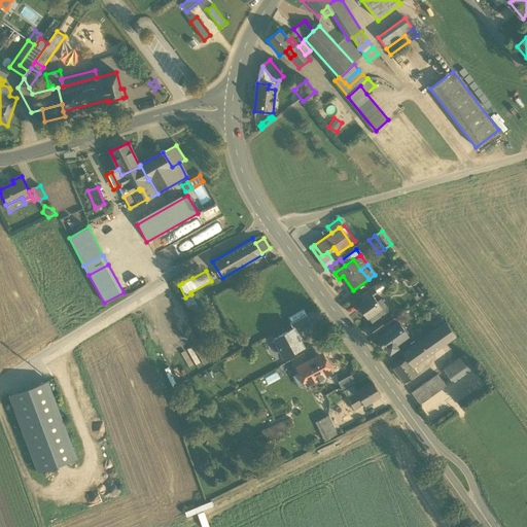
[(179,278),(182,283),(192,278),(189,272),(179,278)]
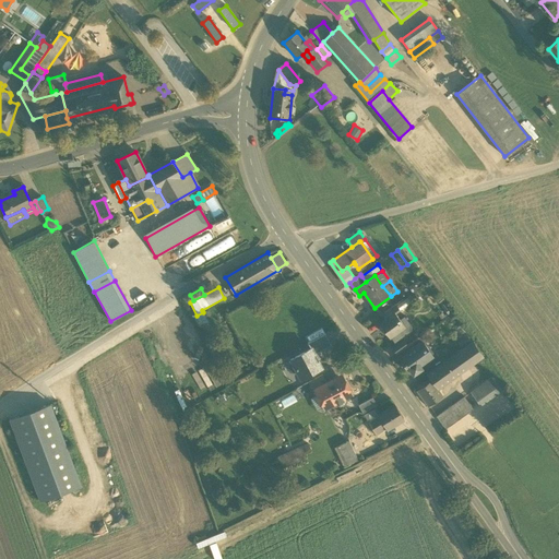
[(395,304),(400,310),(411,302),(406,296),(395,304)]
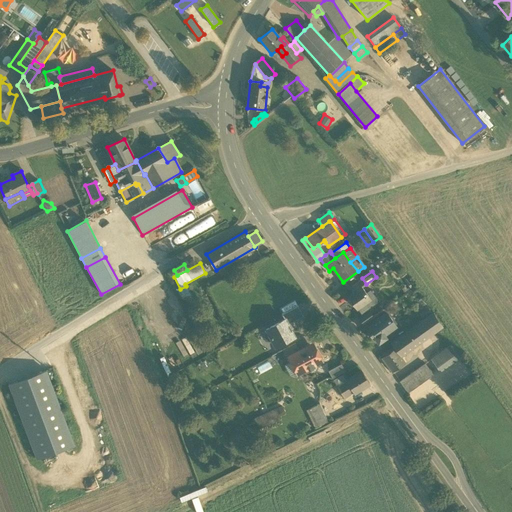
[(353,293),(361,287),(362,287),(366,284),(362,278),(349,288),(353,293)]
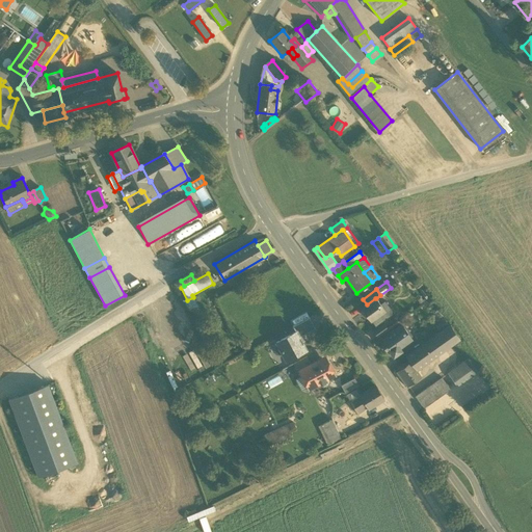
[(198,307),(193,297),(187,300),(184,301),(190,312),(198,307)]
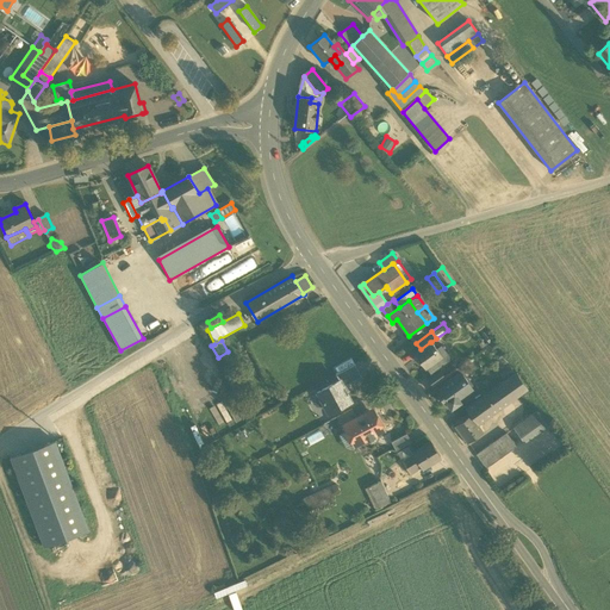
[(424,368),(427,367),(441,355),(436,349),(431,342),(430,342),(421,349),(414,354),(424,368)]
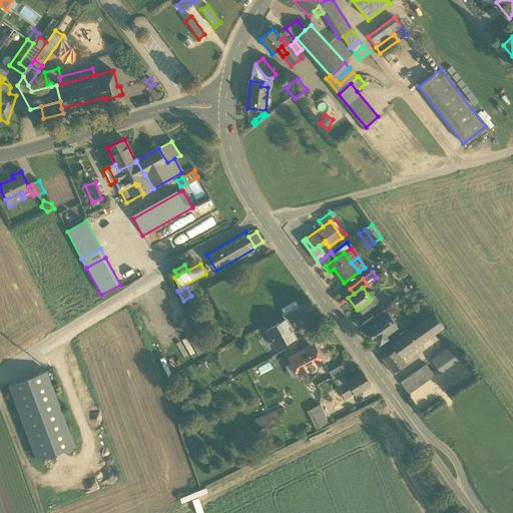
[(370,291),(367,294),(371,299),(375,304),(377,303),(377,300),(370,291)]
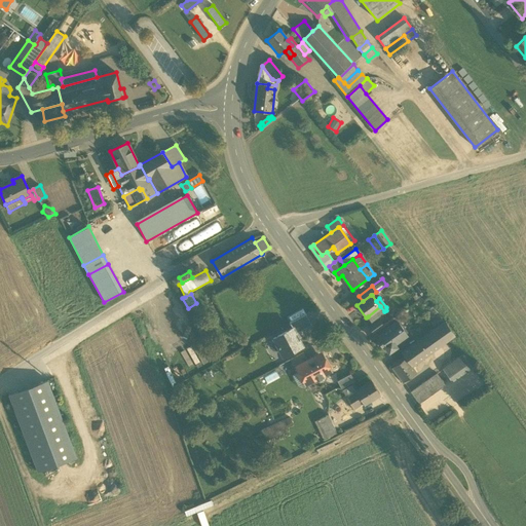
[(380,306),(368,316),(371,322),(384,311),(380,306)]
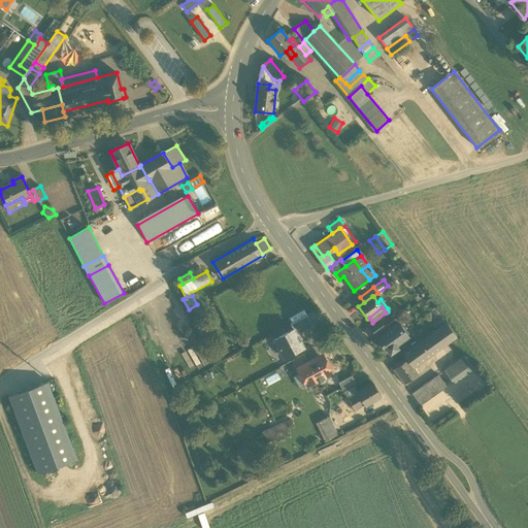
[(431,319),(435,327),(446,321),(441,314),(431,319)]
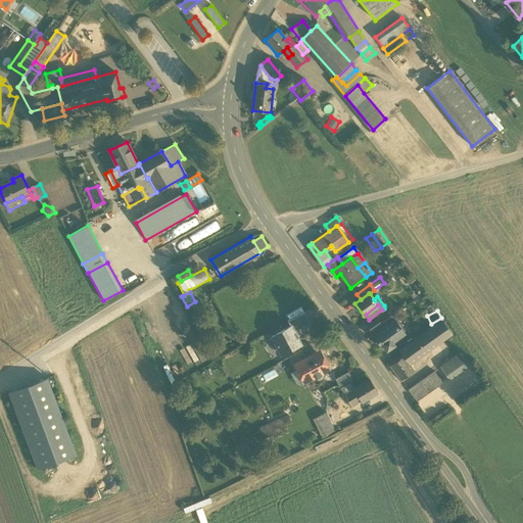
[(288,321),(290,326),(291,326),(294,331),(310,323),(303,312),(288,321)]
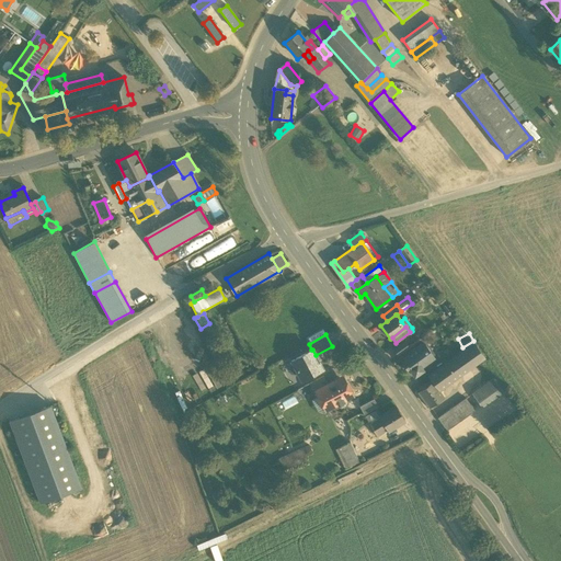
[(393,350),(398,356),(401,354),(409,347),(404,341),(393,350)]
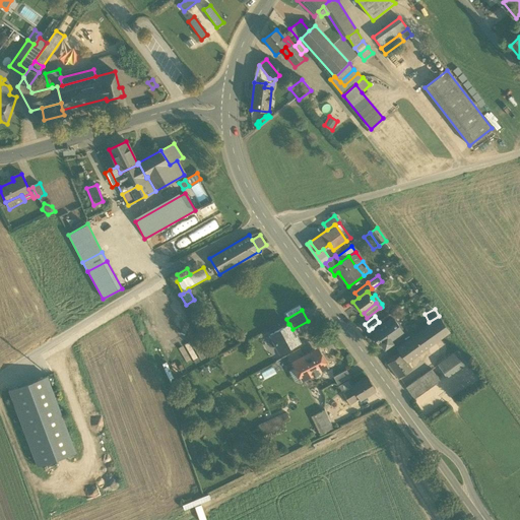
[(383,349),(388,345),(387,343),(391,340),(402,331),(396,323),(395,324),(391,318),(382,325),(374,331),(376,333),(372,335),(375,338),(373,340),(374,342),(376,344),(377,345),(379,347),(381,348),(383,349)]
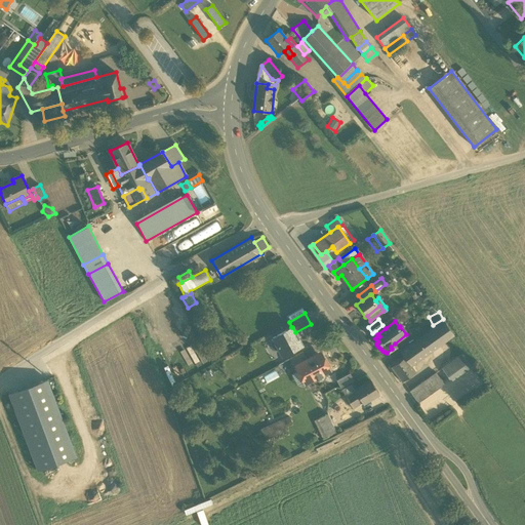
[(405,357),(409,363),(417,357),(419,359),(453,334),(444,321),(400,352),(404,357),(405,357)]
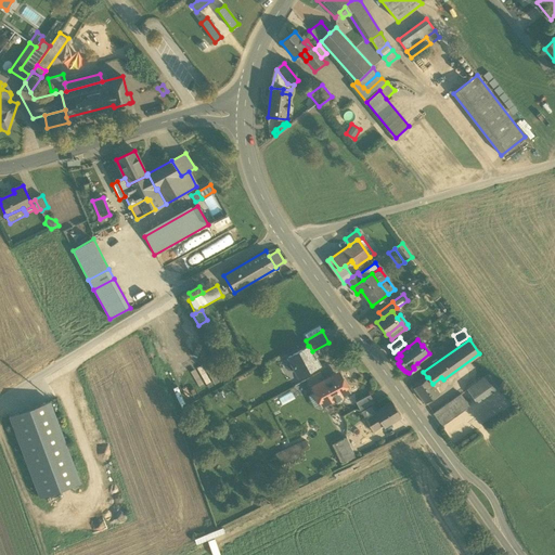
[(399,353),(408,347),(404,344),(397,350),(399,353)]
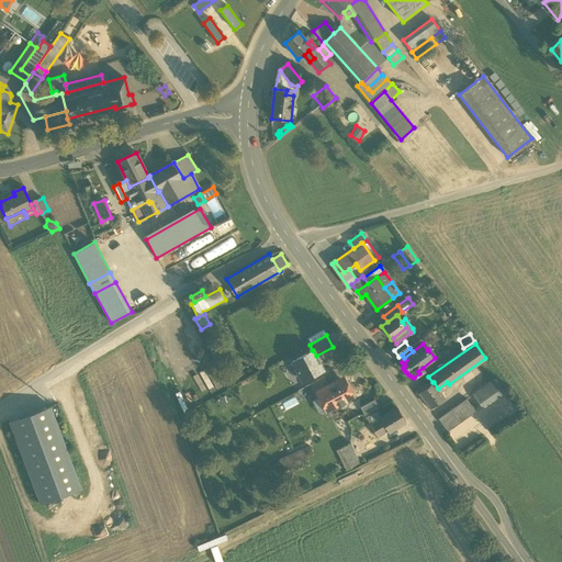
[(302,381),(323,369),(319,362),(317,357),(316,357),(316,356),(313,350),(312,350),(292,361),(302,381)]
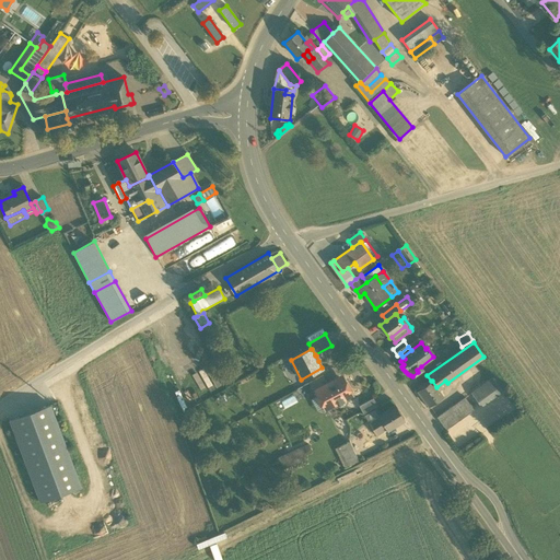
[(308,383),(314,393),(317,391),(317,389),(328,384),(327,384),(323,375),(308,383)]
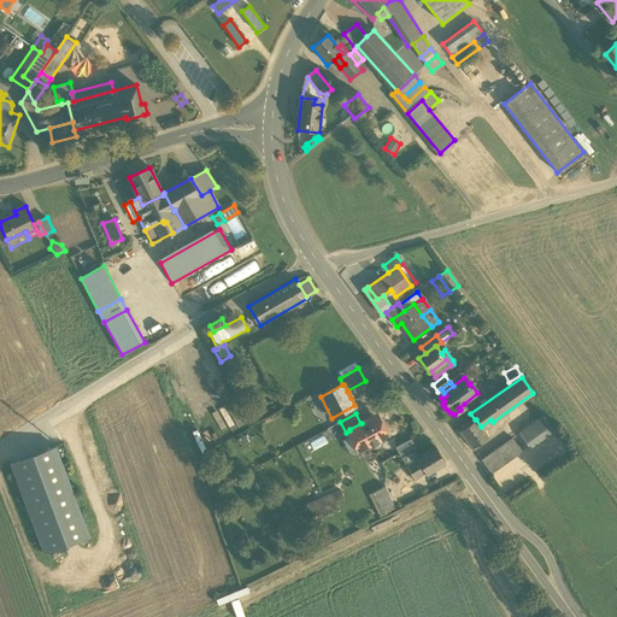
[(360,445),(363,448),(370,444),(371,446),(375,447),(380,445),(380,442),(378,440),(386,436),(387,434),(381,423),(378,424),(374,416),(360,423),(362,423),(350,429),(350,430),(352,434),(352,436),(354,442),(360,444),(360,445)]
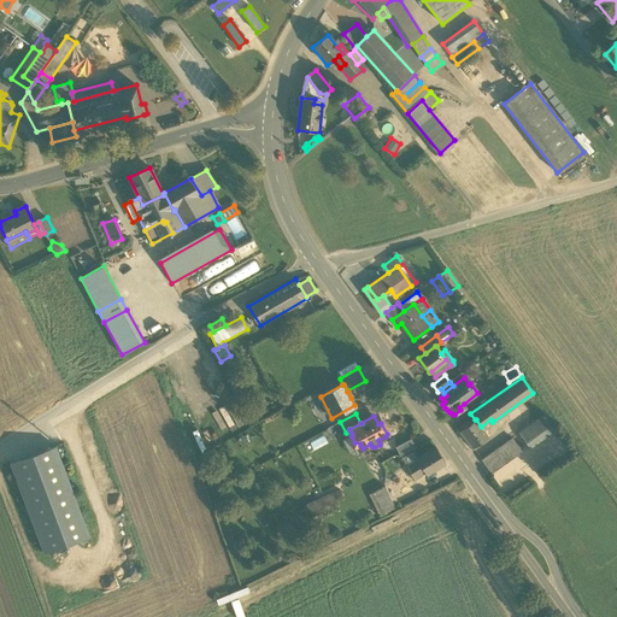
[(519,433),(527,442),(535,436),(548,427),(541,416),(519,433)]
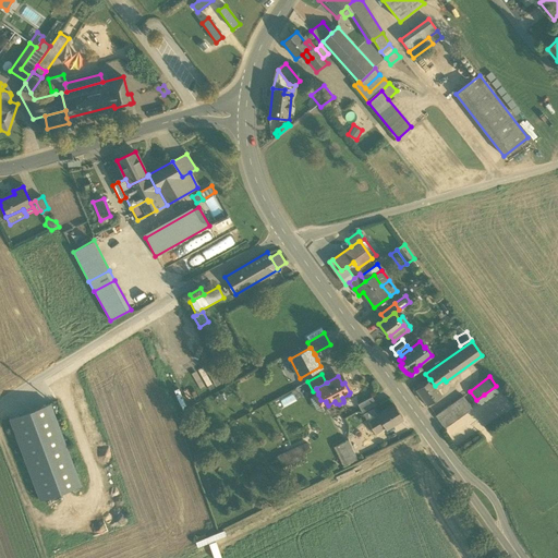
[(415,389),(427,405),(441,395),(435,386),(431,379),(429,379),(415,389)]
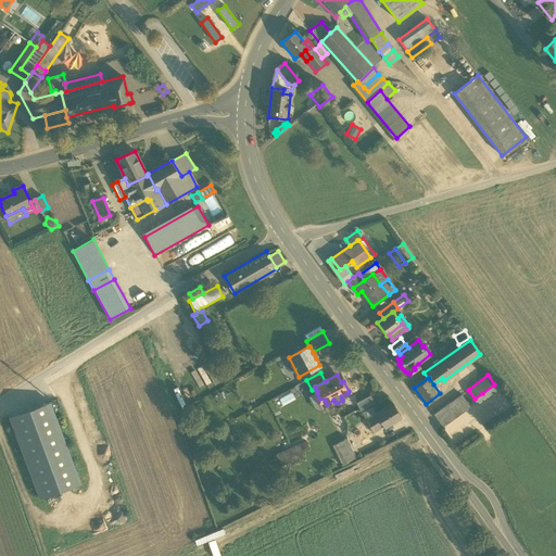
[(482,393),(475,399),(478,403),(498,389),(494,384),(482,393)]
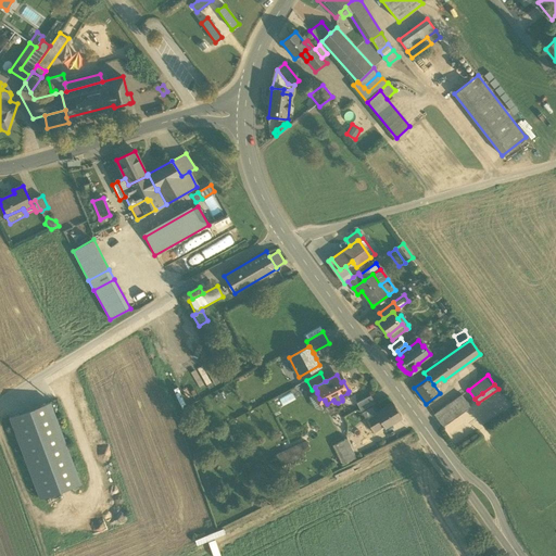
[(433,415),(443,427),(470,407),(462,394),(433,415)]
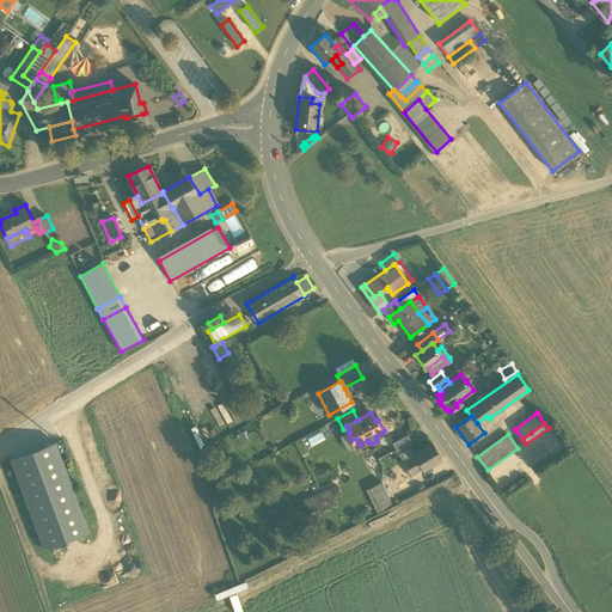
[(392,444),(397,452),(412,444),(408,435),(392,444)]
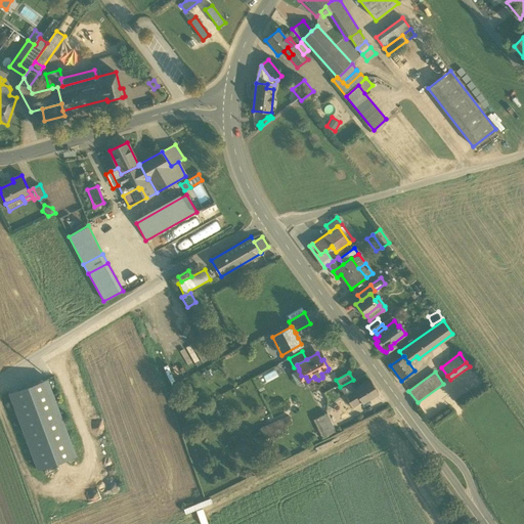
[(8,393),(37,470),(76,455),(47,379),(8,393)]
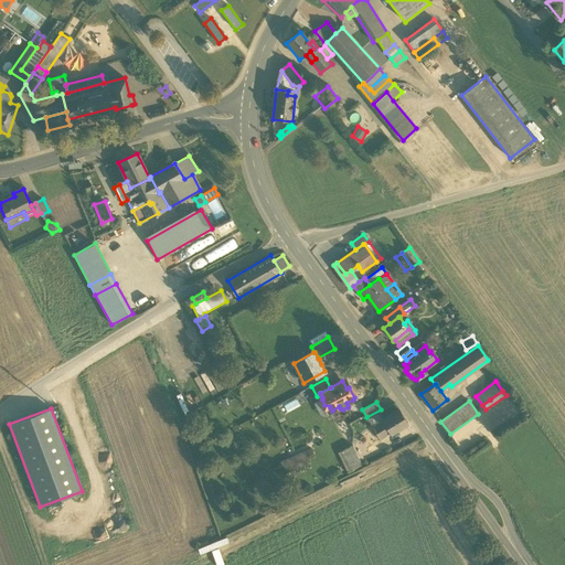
[(382,419),(382,420),(390,433),(391,434),(408,424),(398,409),(382,419)]
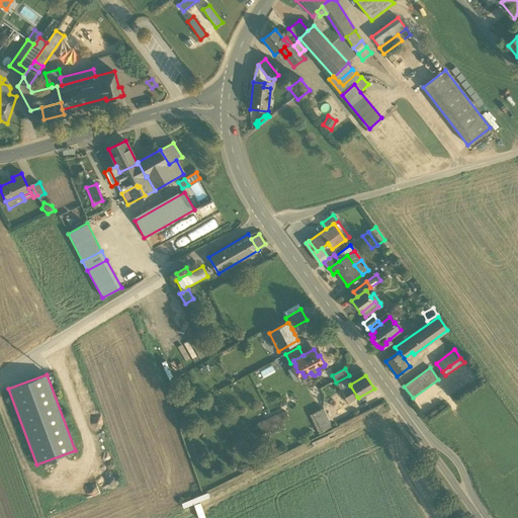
[(348,403),(357,397),(350,385),(341,392),(348,403)]
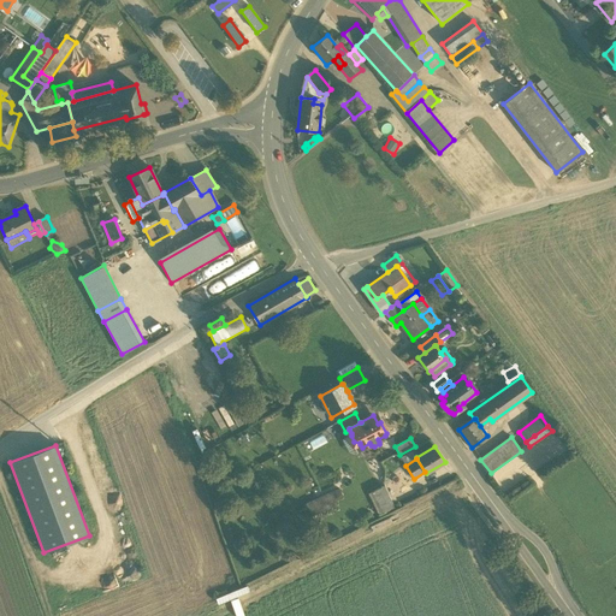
[(368,493),(378,511),(392,504),(384,485),(368,493)]
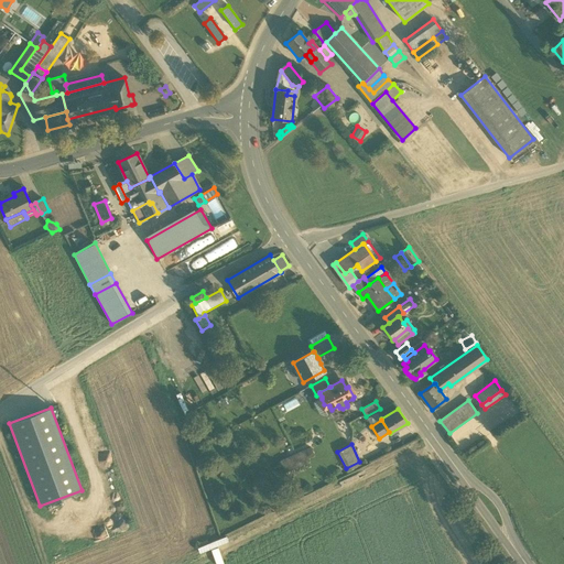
[(280,462),(285,473),(308,461),(307,458),(314,455),(310,447),(280,462)]
